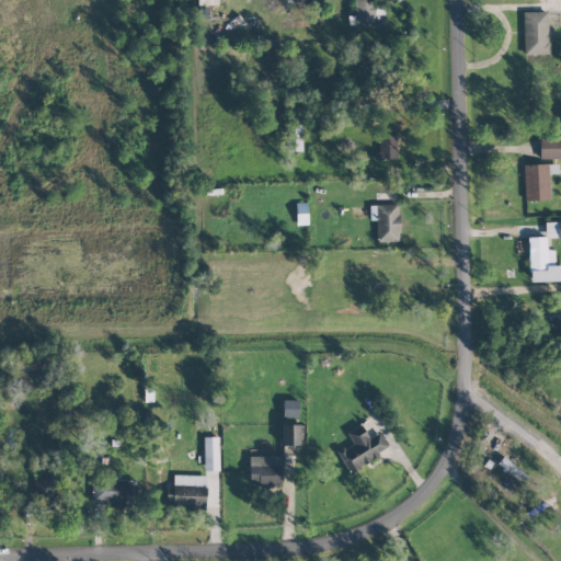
[(375,0),(353,0),(354,27),(376,26),(375,0)]
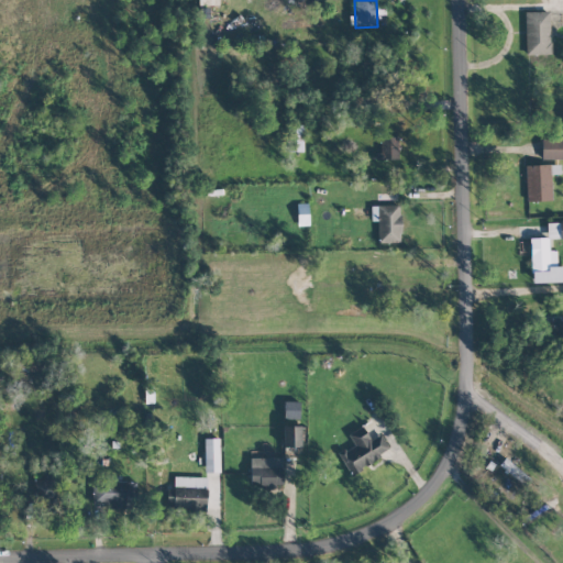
[(549,11),(523,12),(525,55),(550,55),(549,11)]
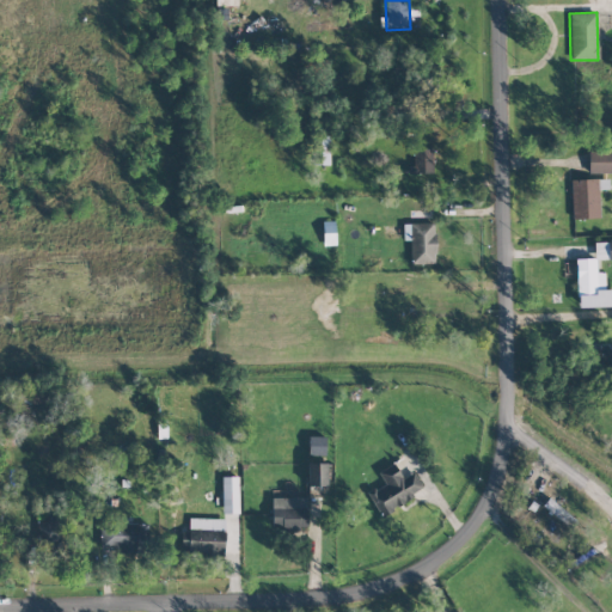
[(329,136),(312,138),(312,165),(330,165),(329,136)]
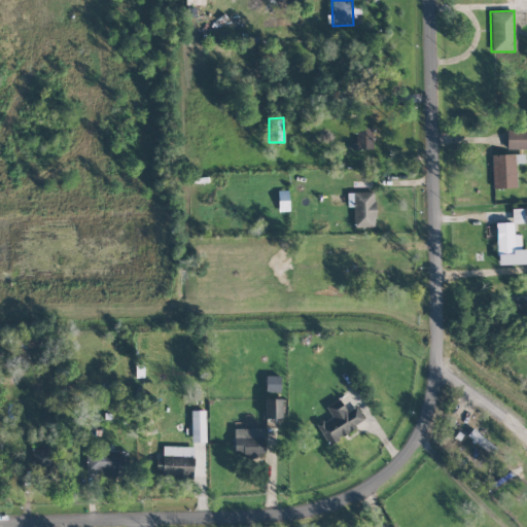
[(372,128),(355,128),(355,149),(372,149),(372,128)]
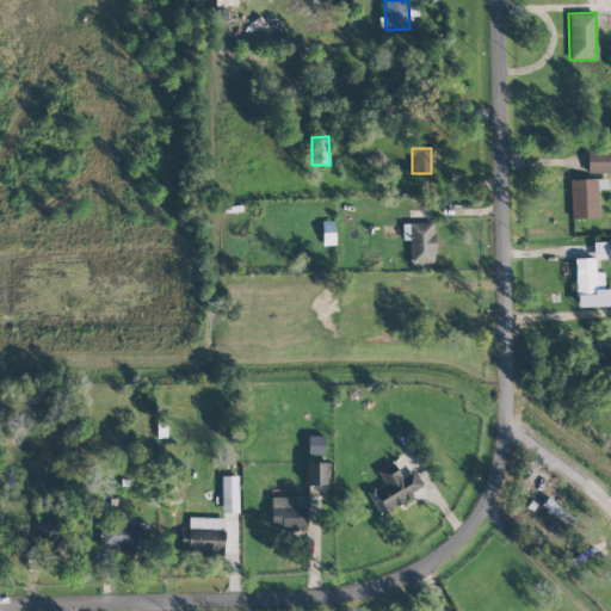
[(587,172),(610,172),(610,150),(587,150),(587,172)]
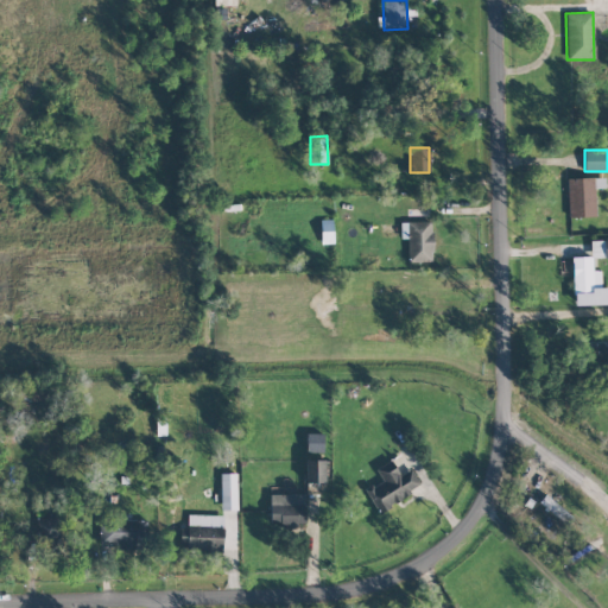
[(596,216),(595,188),(602,188),(602,177),(567,178),(568,217),(596,216)]
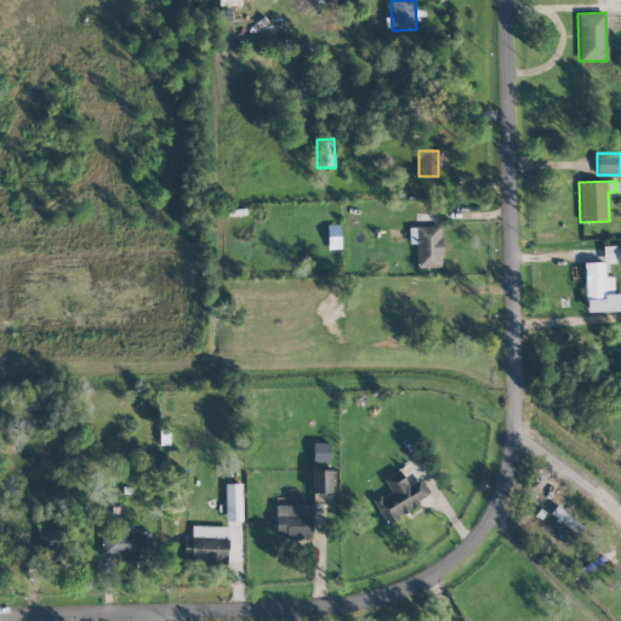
[(328,249),(340,249),(340,224),(328,224),(328,249)]
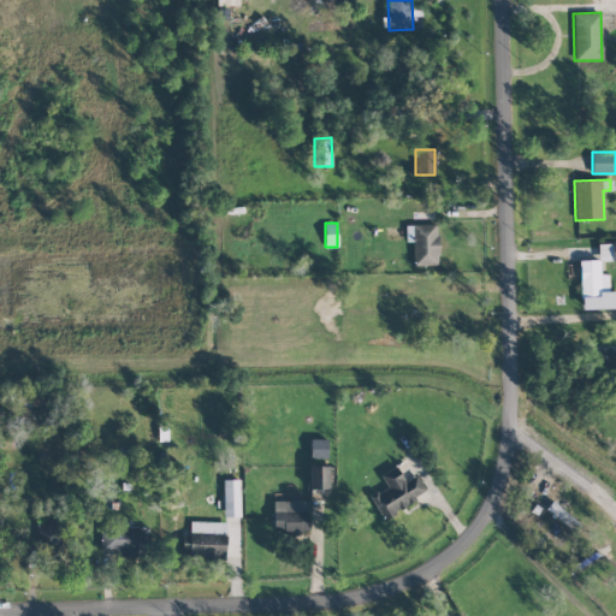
[(438,225),(406,225),(407,242),(413,241),(414,266),(439,265),(438,225)]
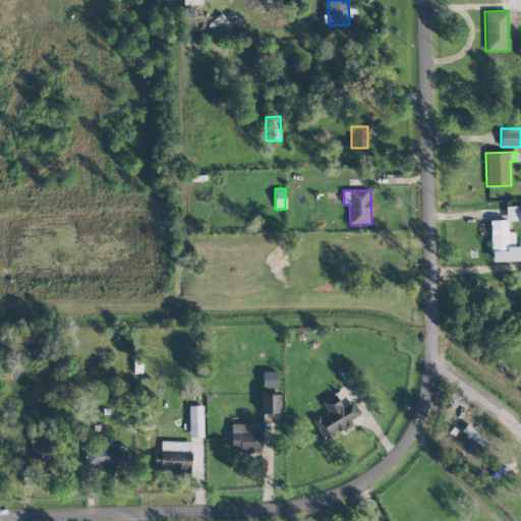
[(520,221),(520,205),(506,206),(507,221),(520,221)]
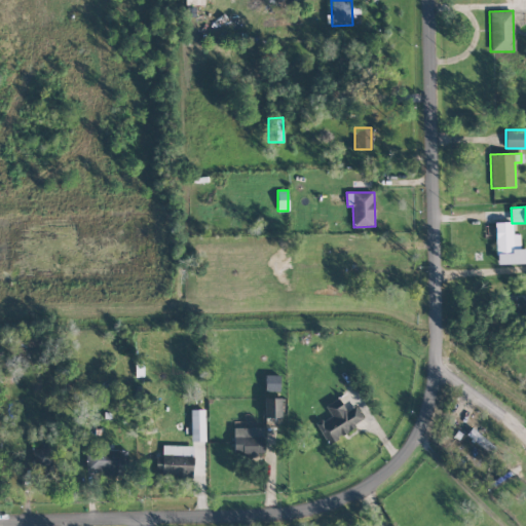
[(525,248),(520,249),(519,234),(512,234),(512,222),(495,222),(496,264),(525,263),(525,248)]
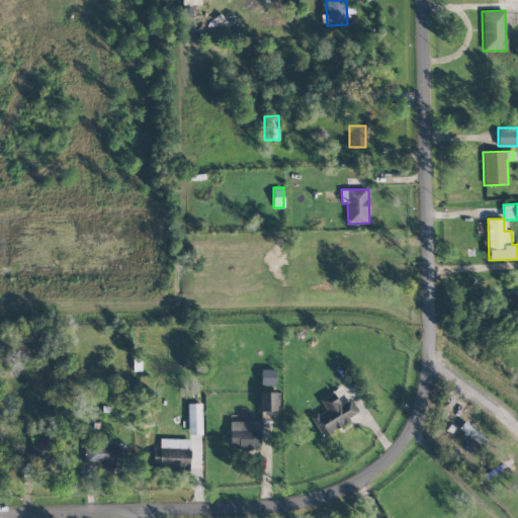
[(517,293),(503,294),(503,309),(517,308),(517,293)]
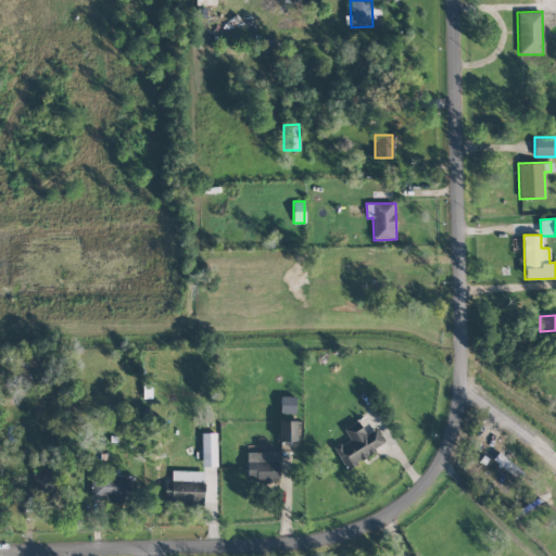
[(295,414),(295,396),(280,396),(280,414),(295,414)]
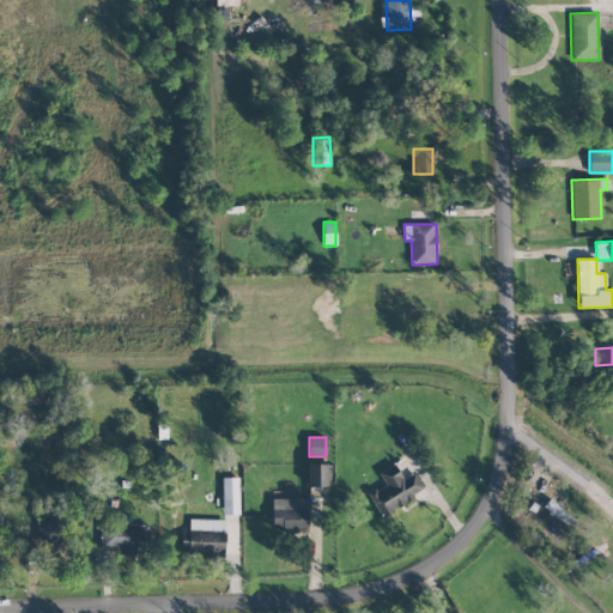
[(307,486),(328,487),(328,465),(308,463),(307,486)]
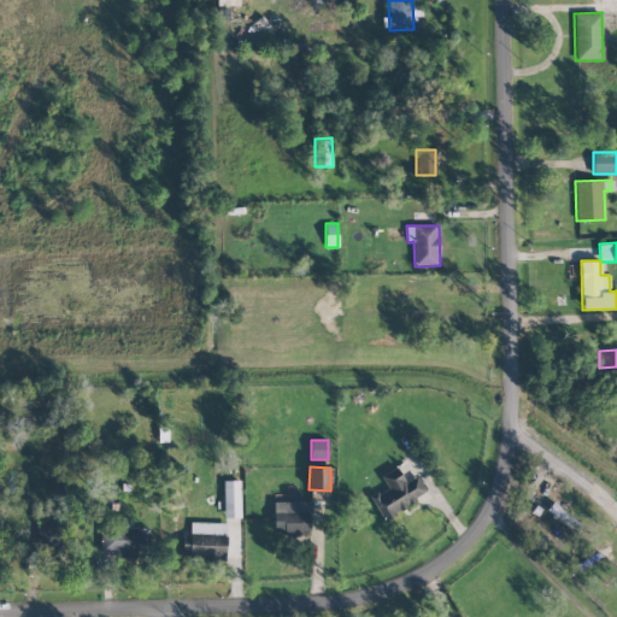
[(428,494),(417,476),(405,482),(397,466),(381,476),(388,488),(371,497),(383,519),(428,494)]
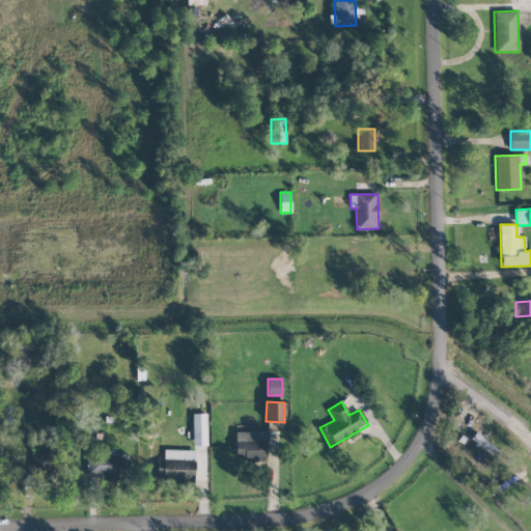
[(193,445),(207,445),(206,413),(193,414),(193,445)]
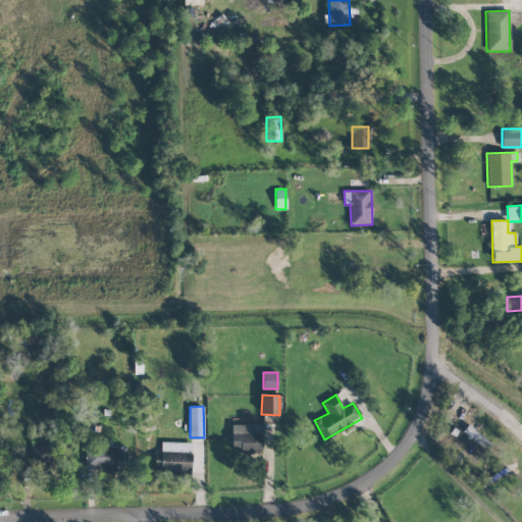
[(262,424),(231,423),(231,451),(262,451),(262,424)]
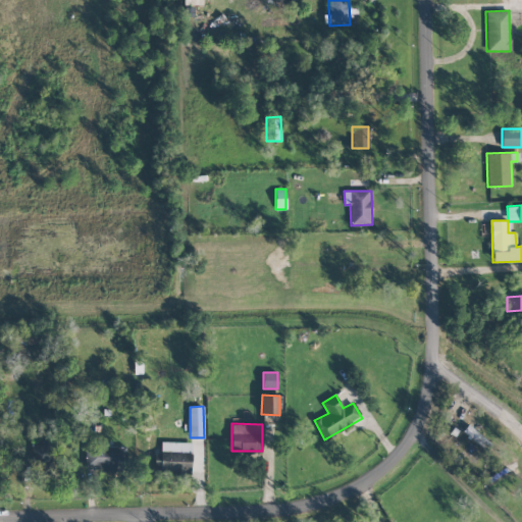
[(463,431),(487,451),(492,445),(468,424),(463,431)]
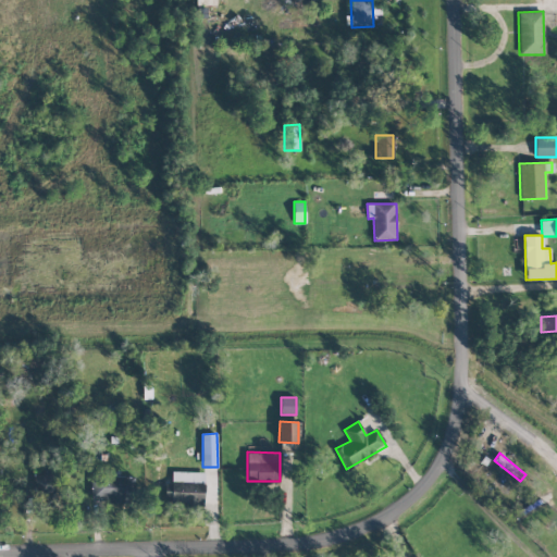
[(206,472),(172,471),(171,505),(205,505),(206,472)]
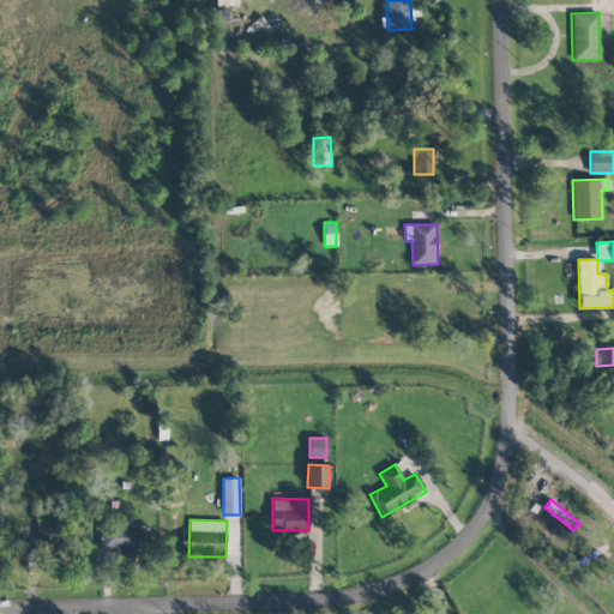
[(38,548),(61,548),(61,522),(38,522),(38,548)]
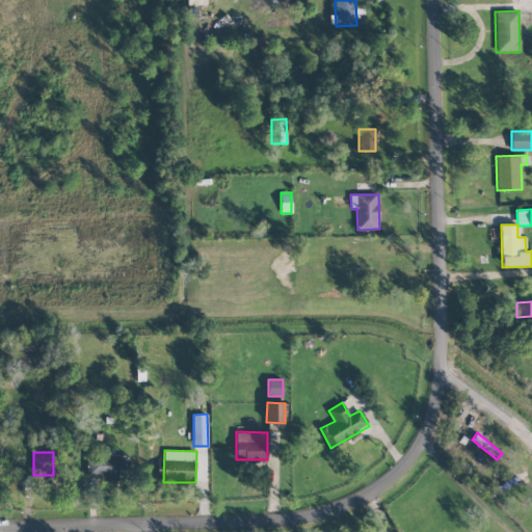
[(126,455),(87,454),(86,479),(125,479),(126,455)]
